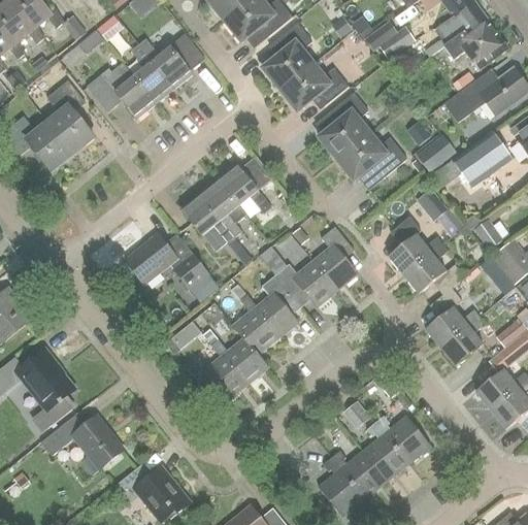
[(36,25),(30,29),(7,0),(4,0),(0,3),(0,31),(10,44),(17,40),(26,33),(35,43),(42,38),(36,25)]
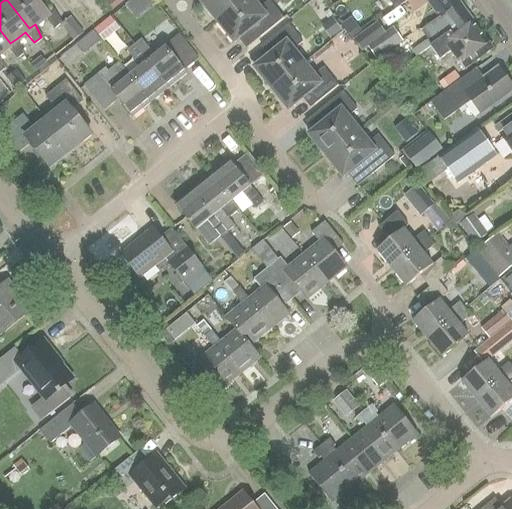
[(7,0),(29,28),(35,24),(44,17),(53,28),(59,22),(53,10),(49,13),(38,0),(7,0)]
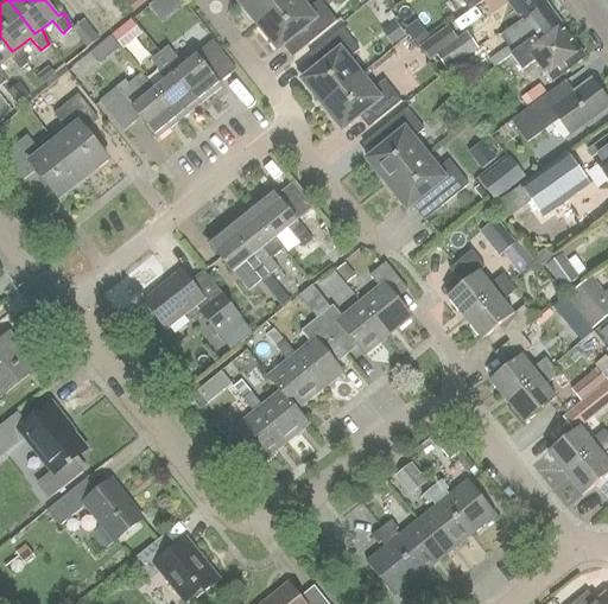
[(239,0),(258,25),(287,0),(239,0)]
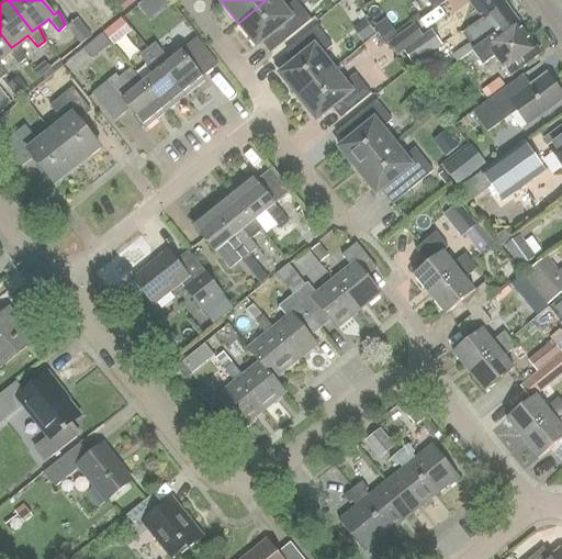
[(266,0),(238,23),(256,45),(277,29),(284,38),(310,18),(295,0),(293,0),(284,7),(279,0),(266,0)]
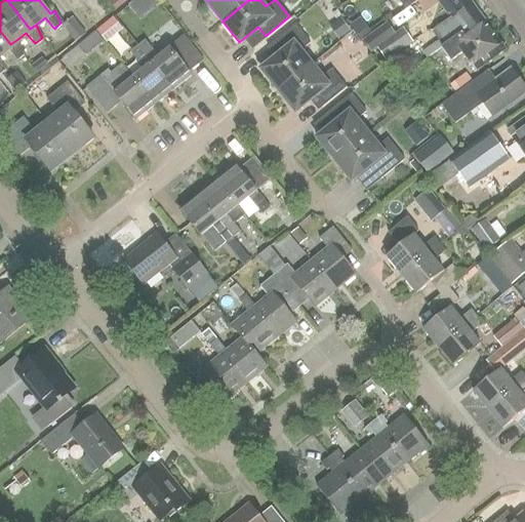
[(455,35),(459,33),(463,30),(466,33),(485,17),(472,0),(438,0),(449,16),(435,27),(443,37),(436,39),(422,49),(427,54),(441,44),(455,35)]
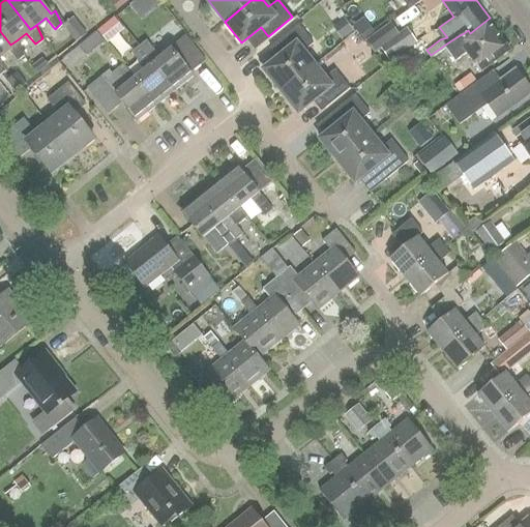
[(123,26),(114,15),(99,26),(109,37),(123,26)]
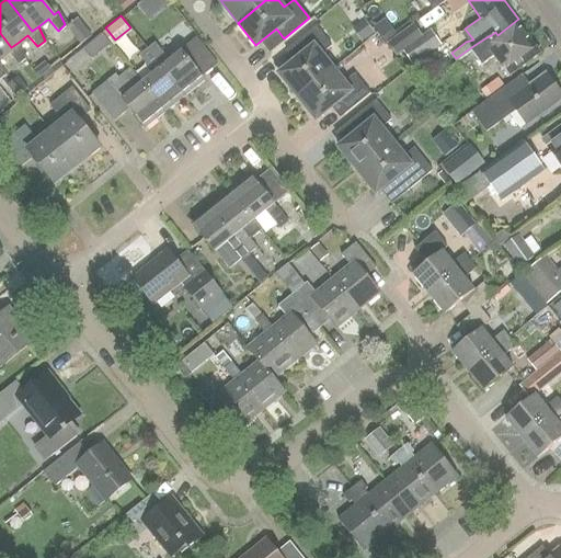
[(374,30),(364,16),(351,26),(361,40),(374,30)]
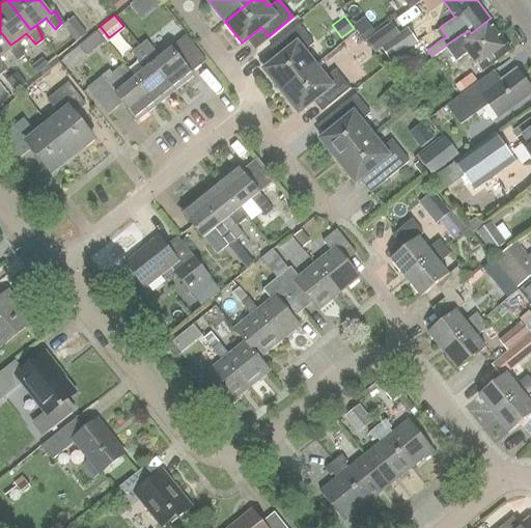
[(372,26),(364,16),(354,24),(362,34),(372,26)]
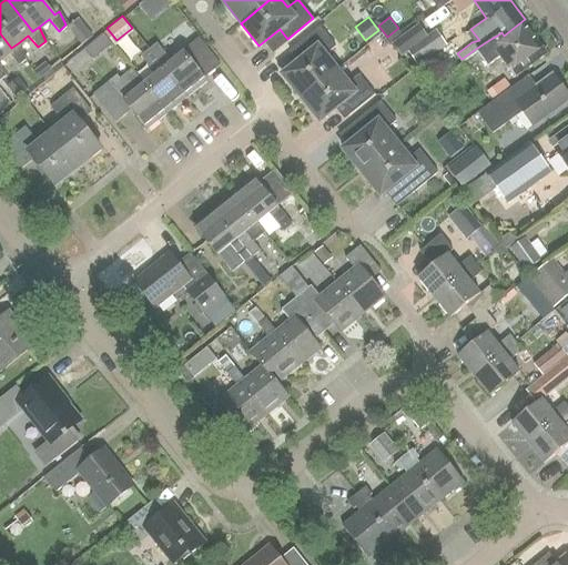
[(78,18),(68,26),(81,41),(90,33),(78,18)]
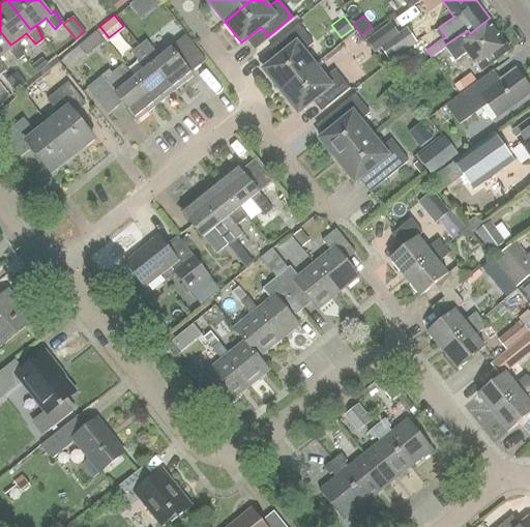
[(460,35),(445,45),(455,59),(467,51),(480,69),(511,48),(490,18),(470,33),(468,30),(464,33),(460,35)]
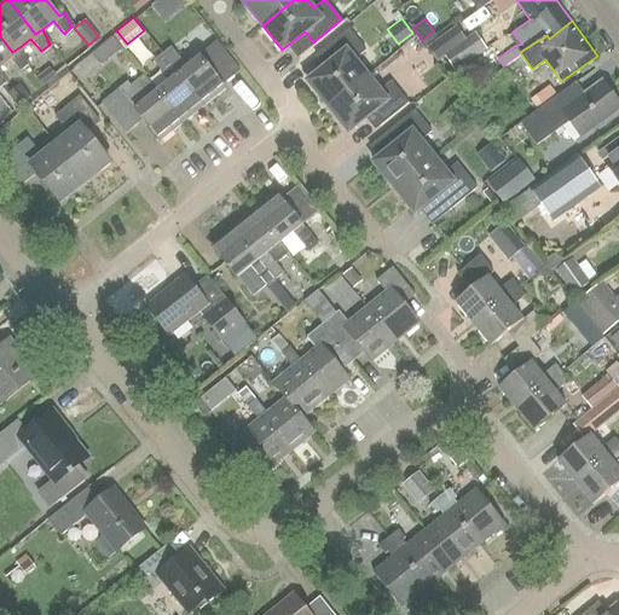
[(456,24),(427,44),(437,57),(443,52),(466,38),(456,24)]
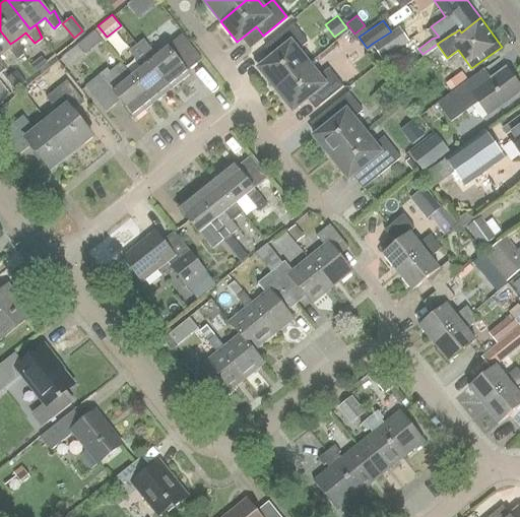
[(257,67),(275,89),(308,63),(297,49),(307,41),(293,23),(268,42),(276,52),(257,67)]
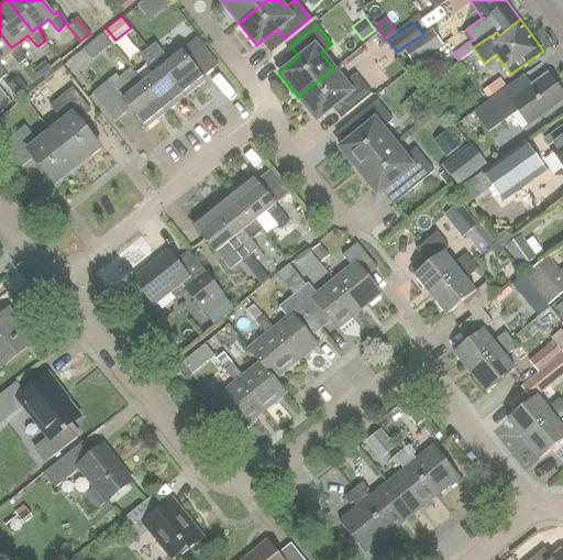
[(403,47),(412,63),(441,43),(431,29),(423,34),(403,47)]
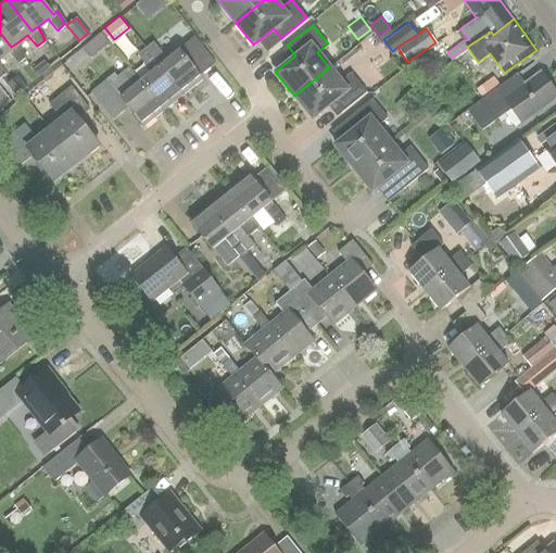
[(110,41),(101,30),(65,60),(73,68),(89,54),(91,57),(110,41)]
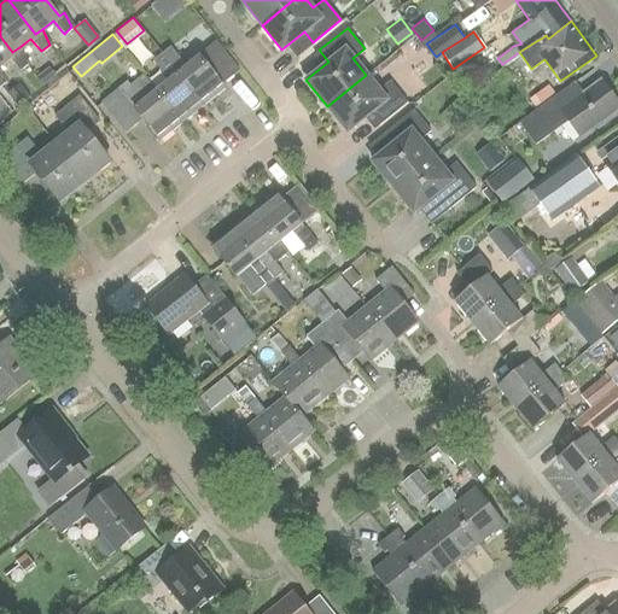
[(19,47),(12,52),(0,36),(0,62),(7,57),(18,70),(27,63),(19,47)]
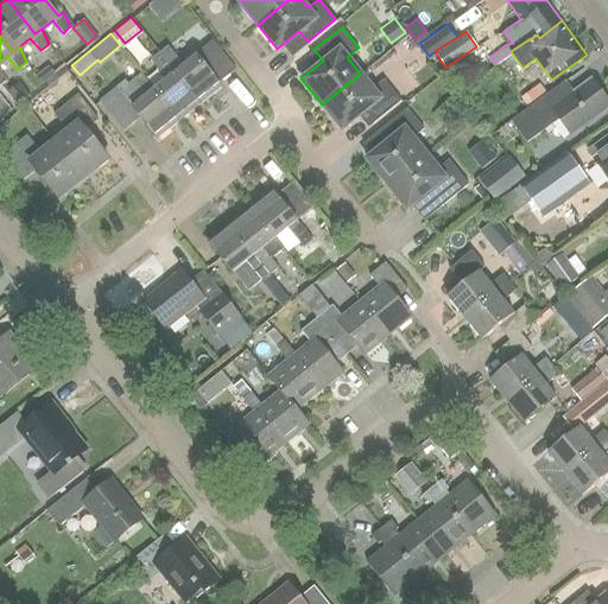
[(168,44),(159,50),(200,101),(222,84),(219,80),(227,72),(232,69),(210,43),(206,45),(183,63),(168,44)]
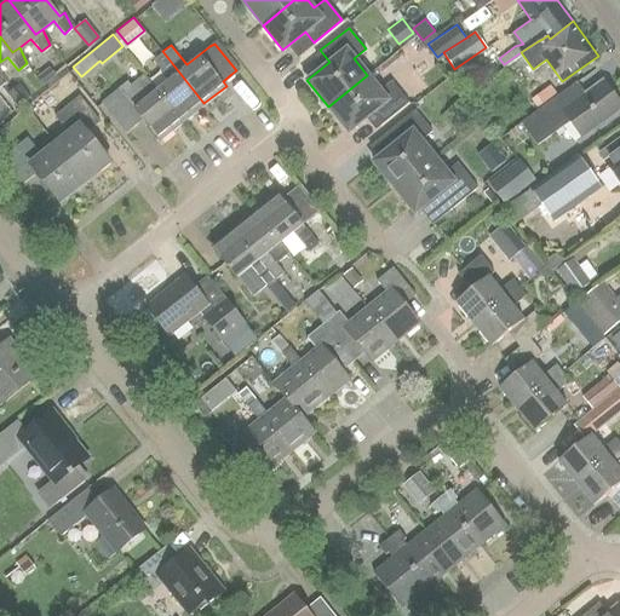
[(162,51),(154,58),(170,79),(158,90),(182,121),(204,103),(162,51)]
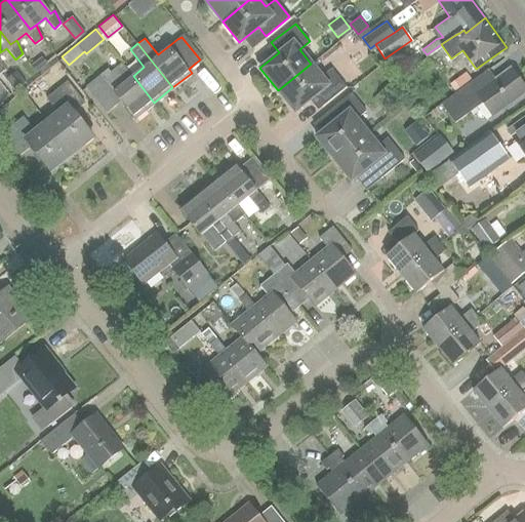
[(47,63),(42,55),(31,64),(36,71),(47,63)]
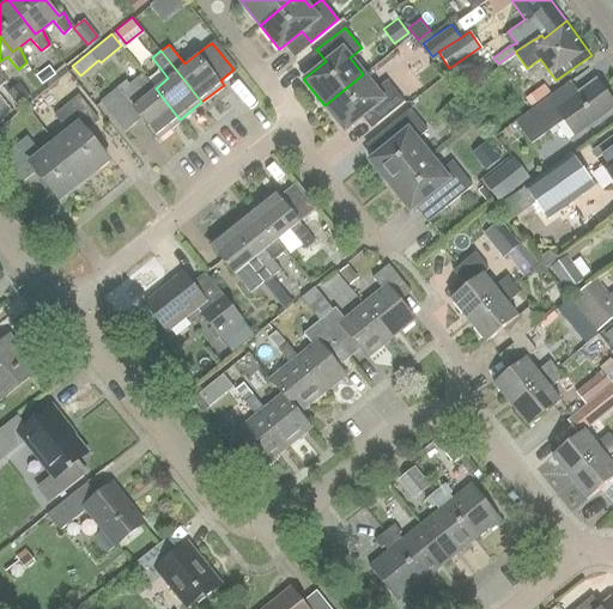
[(123,131),(140,116),(157,138),(180,120),(155,89),(141,72),(128,83),(125,79),(99,101),(123,131)]
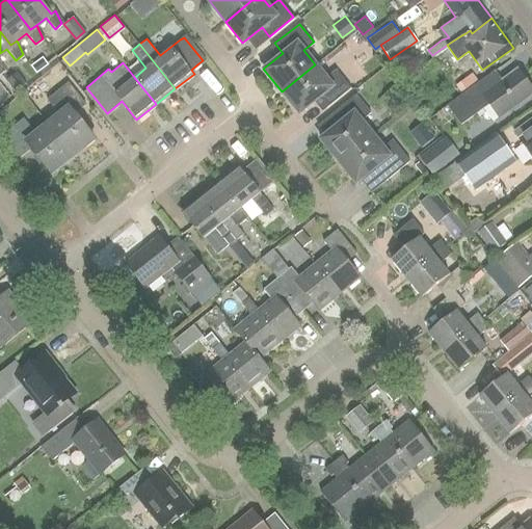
[(315,64),(282,91),(298,112),(318,97),(325,107),(350,87),(336,69),(325,77),(315,64)]
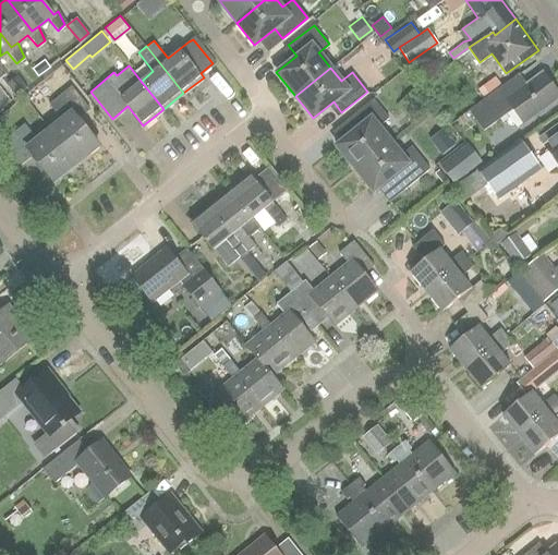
[(523,123),(557,97),(557,93),(542,72),(521,87),(513,76),(496,89),(486,97),(468,110),(483,130),(512,108),(523,123)]
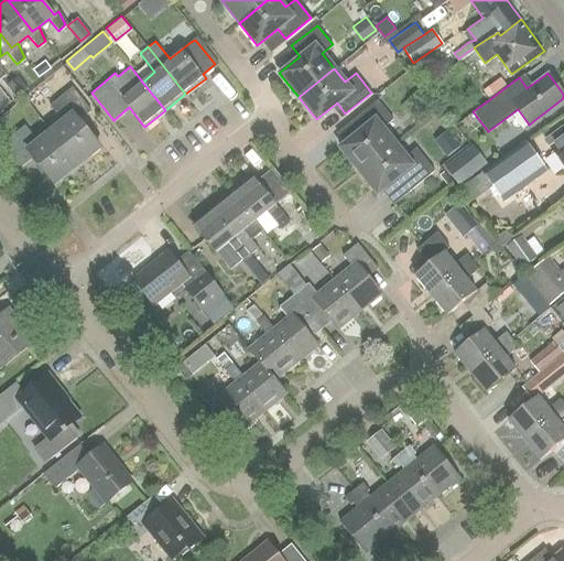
[(28,86),(18,74),(7,83),(17,95),(28,86)]
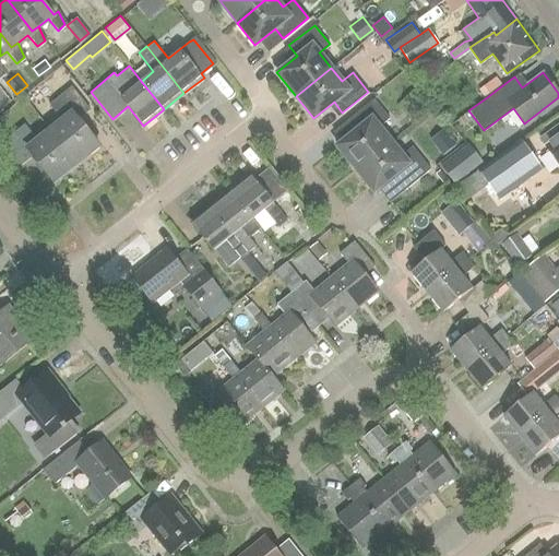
[(490,80),(480,89),(487,97),(497,90),(490,80)]
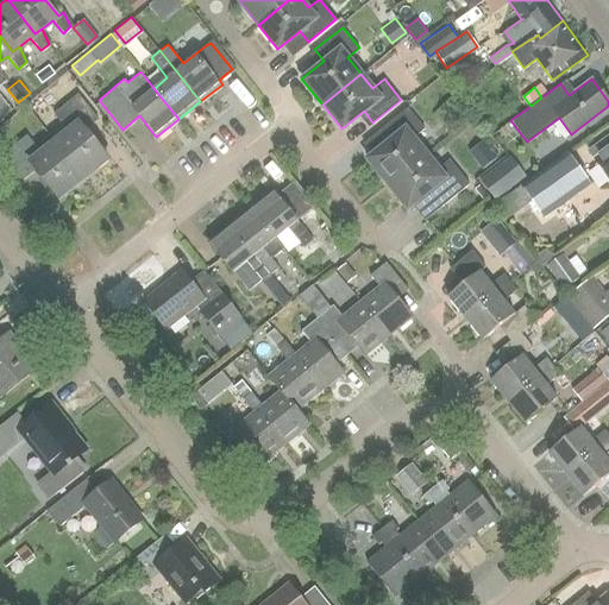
[(52,140),(83,178),(107,159),(83,128),(98,119),(77,93),(52,113),(66,130),(52,140)]
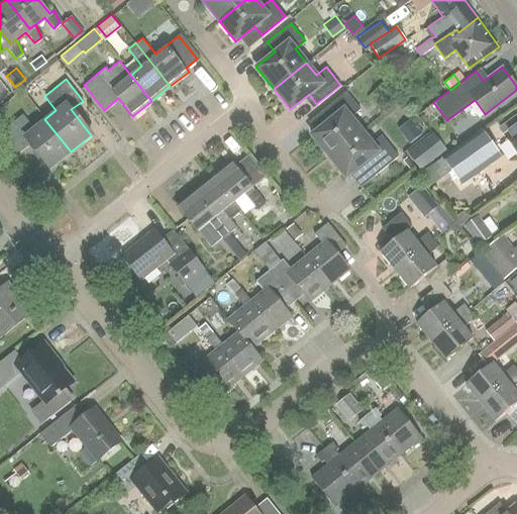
[(1,81),(0,82),(0,101),(11,93),(1,81)]
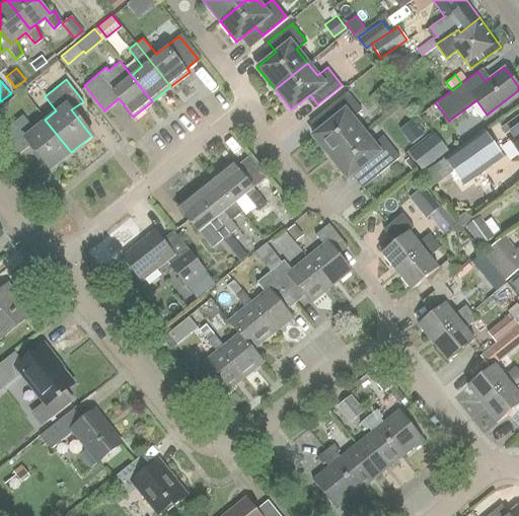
[(312,135),(329,157),(363,131),(352,117),(361,108),(347,91),(322,111),(330,120),(312,135)]
